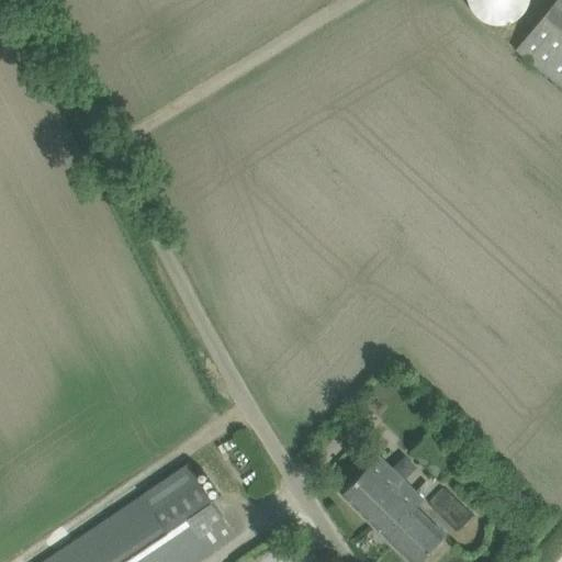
[(468,0),(470,3),(472,9),(475,13),(479,17),(483,20),(489,22),(494,24),(499,24),(505,24),(509,22),(515,20),(519,17),(524,13),(526,9),(529,3),(529,0),(468,0)]
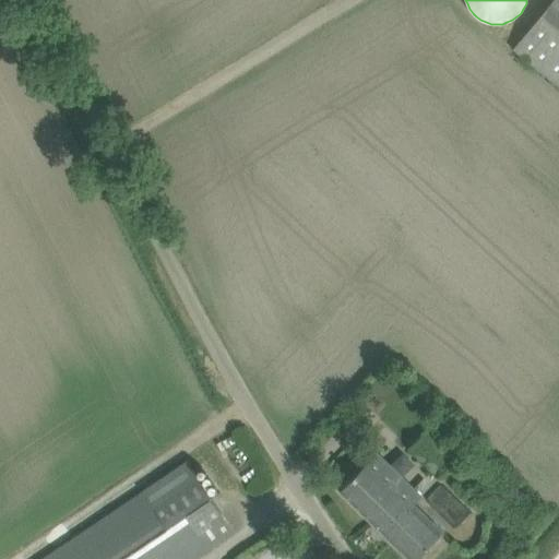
[(558,0),(556,0),(515,51),(558,85),(558,0)]
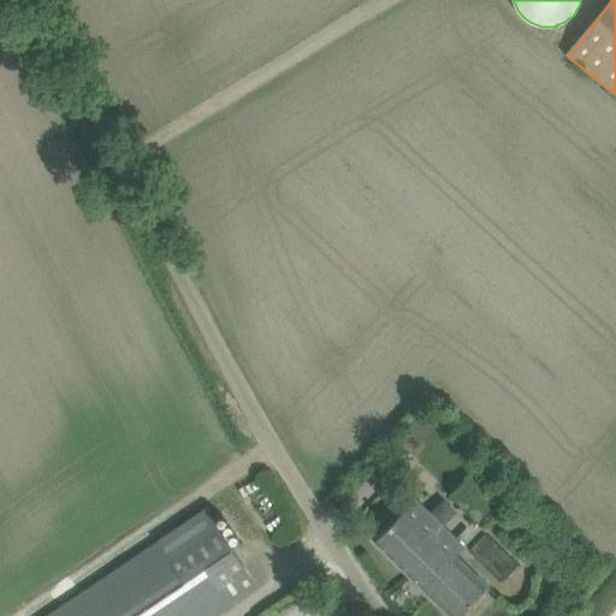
[(455,556),(463,548),(414,499),(374,540),(451,615),(457,615),(487,586),(455,556)]
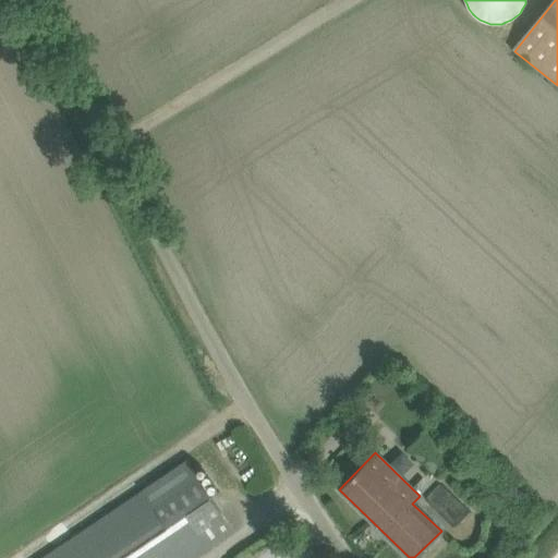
[(194,557),(209,548),(233,531),(186,461),(162,477),(41,557),(194,557)]
